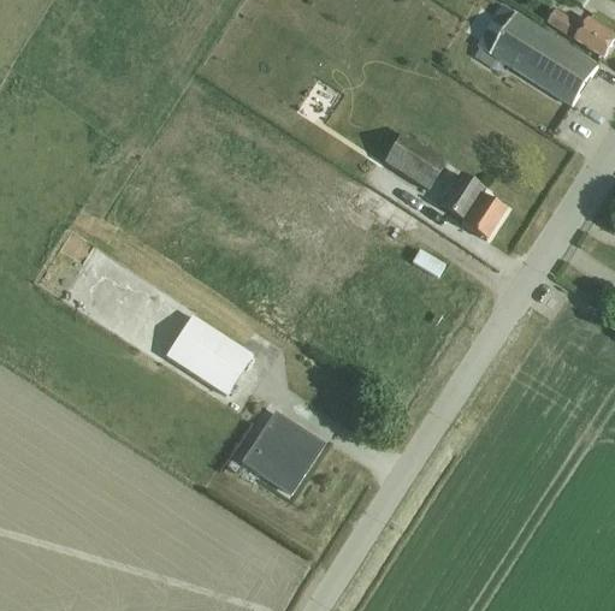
[(506,4),(479,45),(574,105),(599,64),(506,4)]
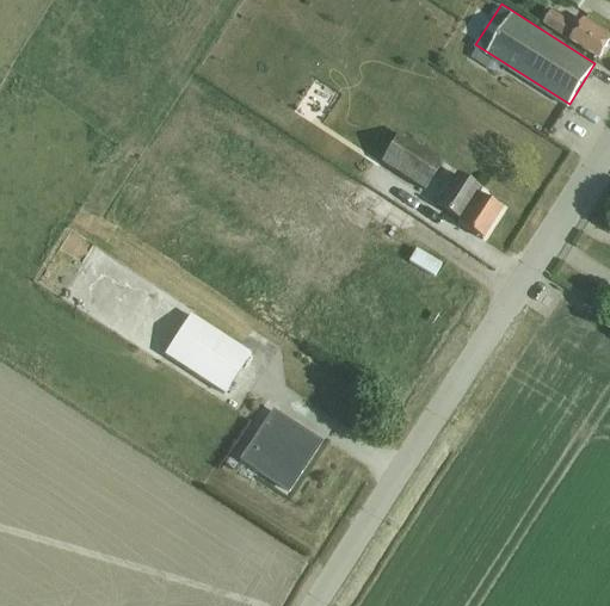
[(601,56),(609,41),(609,31),(587,18),(583,25),(554,7),(546,20),(574,38),(573,39),(601,56)]
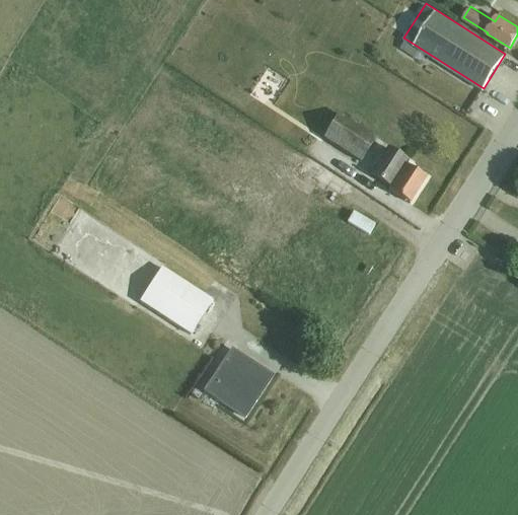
[(341,113),(325,136),(361,159),(376,135),(341,113)]
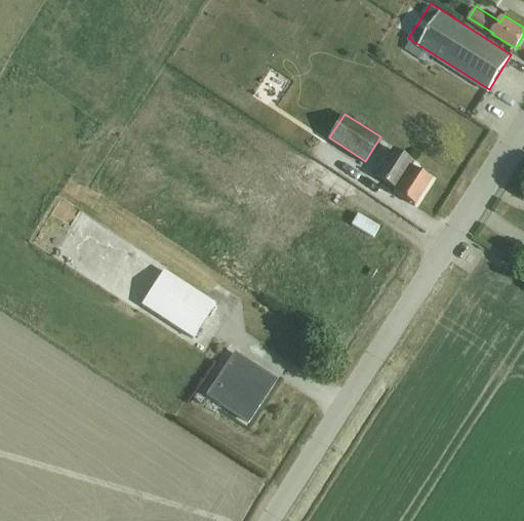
[(415,204),(433,176),(412,164),(414,160),(393,147),(376,173),(396,186),(393,190),(415,204)]
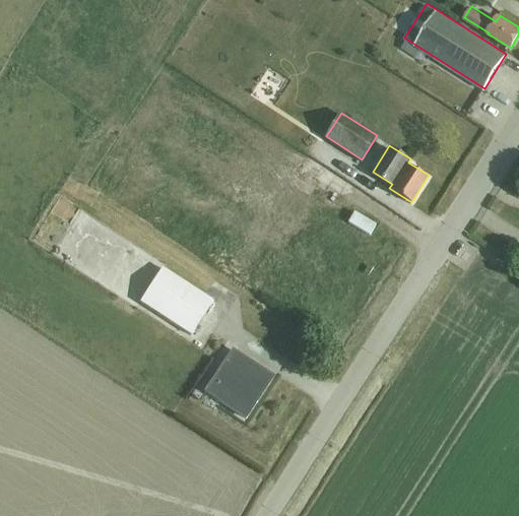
[(287,173),(282,181),(302,194),(308,186),(287,173)]
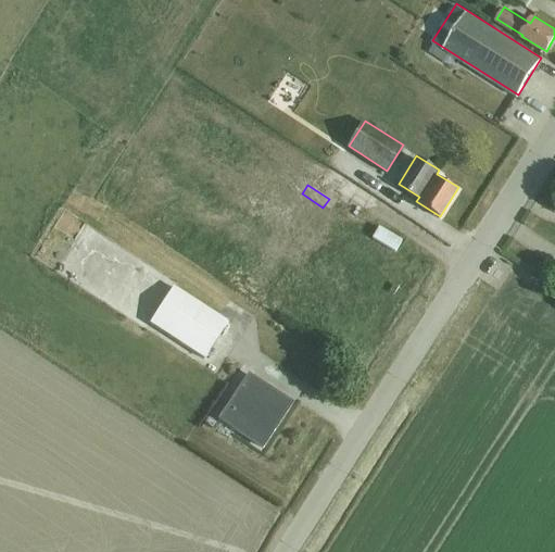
[(173,285),(150,321),(204,355),(227,320),(173,285)]
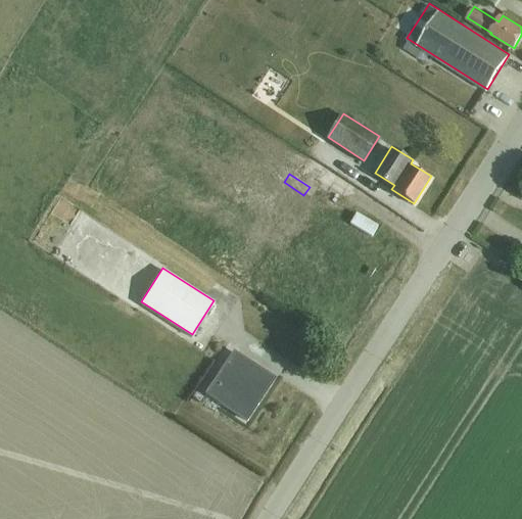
[(248,418),(275,377),(235,351),(226,367),(238,375),(222,400),(248,418)]
